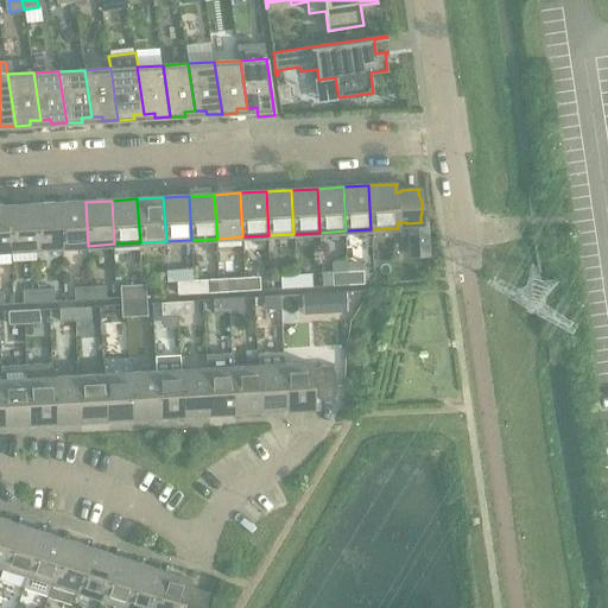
[(86,202),(59,203),(63,247),(88,246),(86,202)]
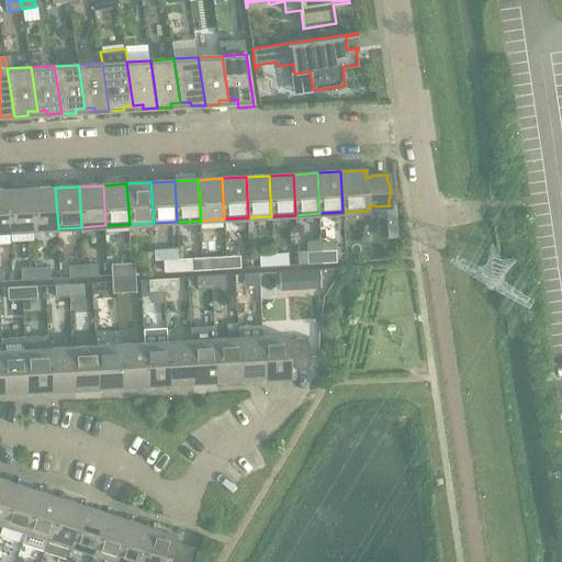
[(55,188),(32,189),(34,229),(58,228),(55,188)]
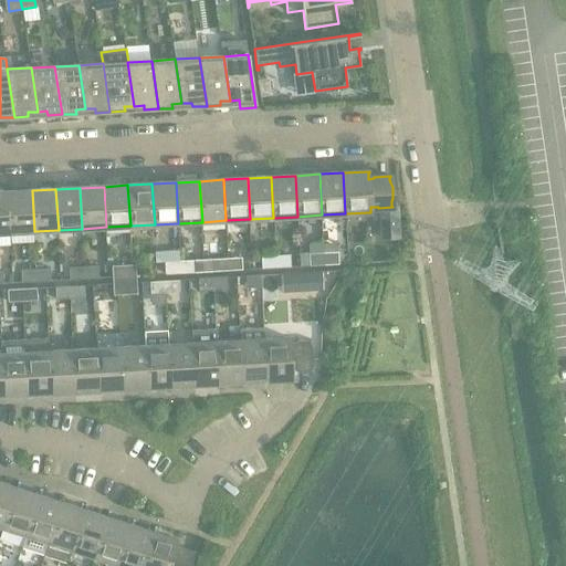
[(32,190),(8,191),(11,232),(34,231),(32,190)]
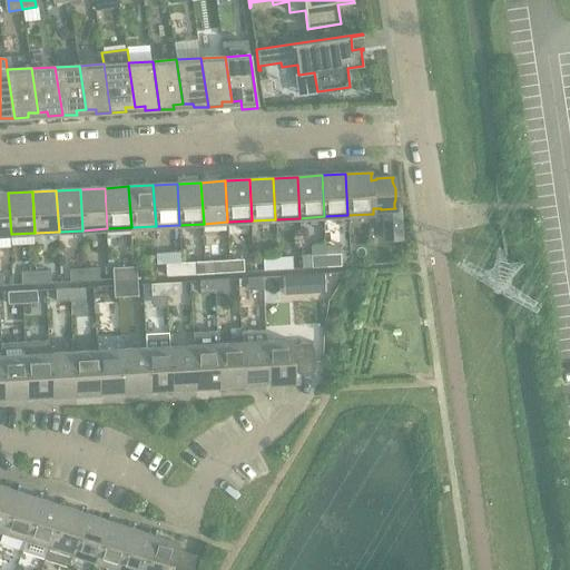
[(8,193),(0,193),(0,234),(11,234),(8,193)]
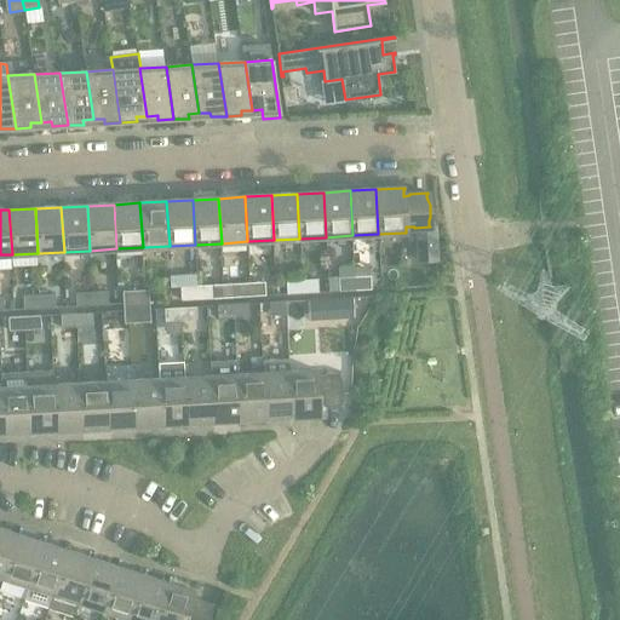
[(436,246),(419,247),(420,263),(437,263),(437,260),(436,246)]
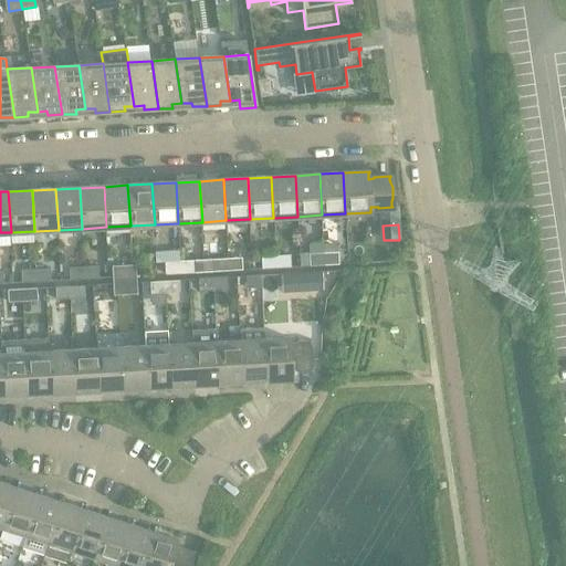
[(338,252),(324,253),(325,265),(339,264),(338,252)]
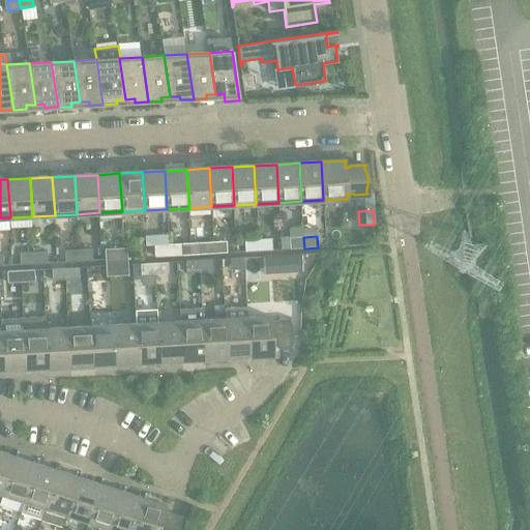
[(304,248),(303,237),(290,238),(291,249),(304,248)]
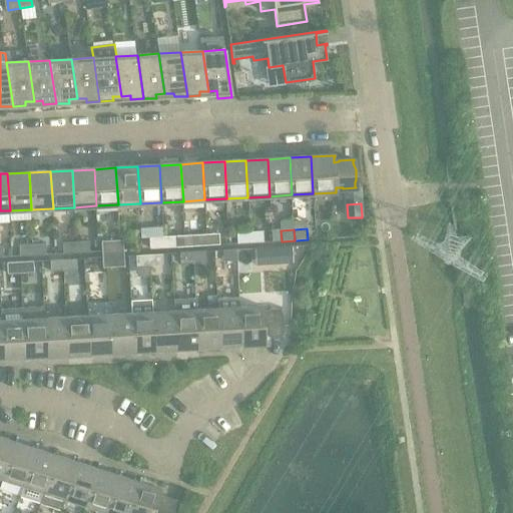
[(264,231),(250,232),(250,243),(264,242),(264,231)]
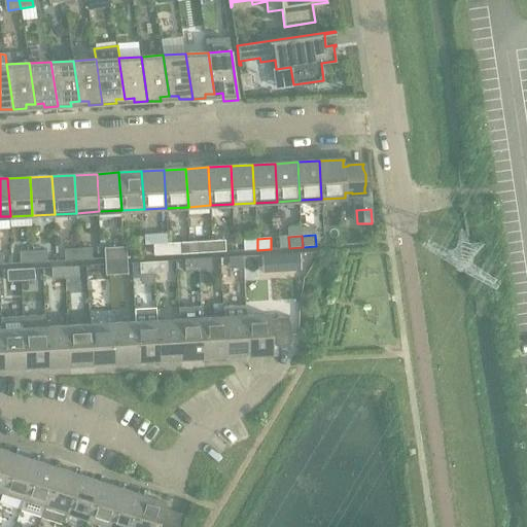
[(257,250),(257,239),(243,239),(244,250),(257,250)]
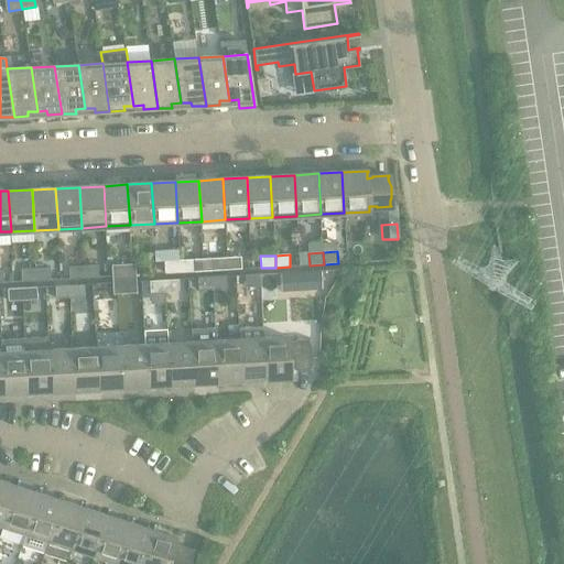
[(241,257),(227,258),(228,270),(242,269),(241,257)]
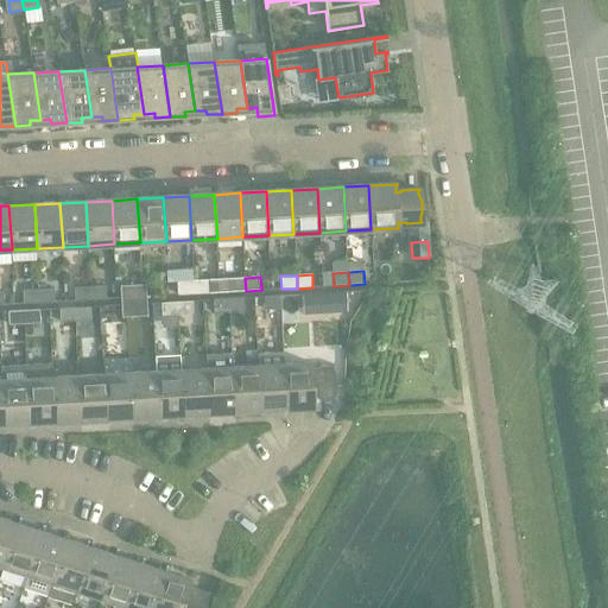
[(246,291),(245,278),(229,279),(229,292),(246,291)]
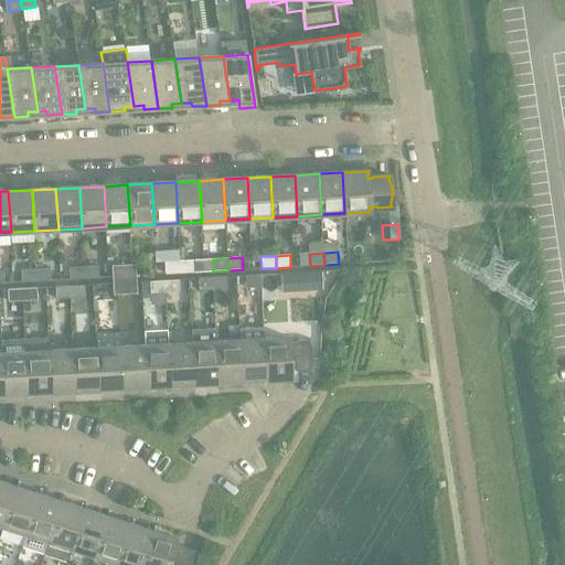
[(194,260),(179,262),(180,274),(194,273),(194,260)]
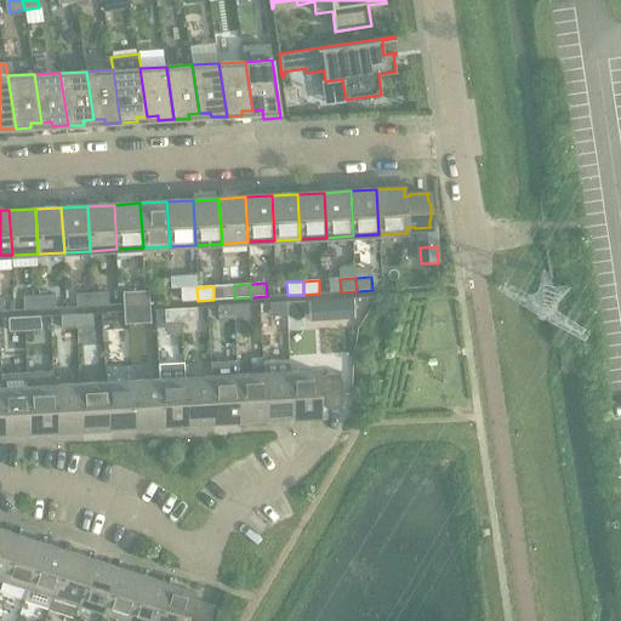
[(198,301),(197,288),(181,288),(182,301),(198,301)]
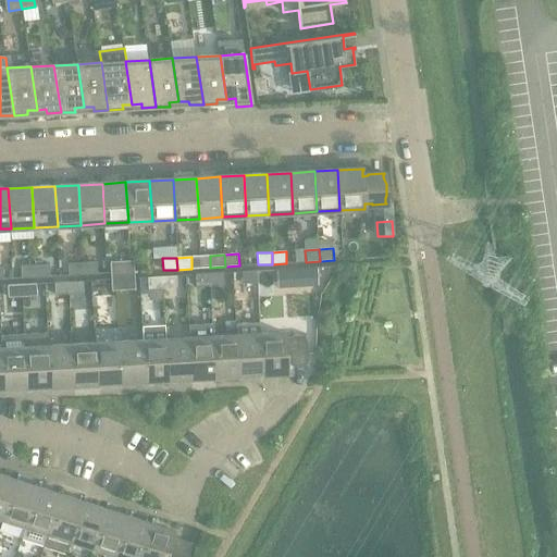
[(111,262),(111,276),(123,275),(122,261),(111,262)]
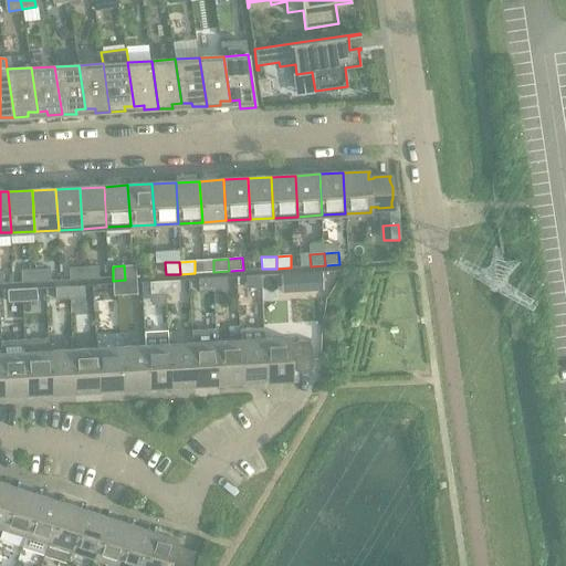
[(136,265),(124,265),(125,280),(137,280),(136,265)]
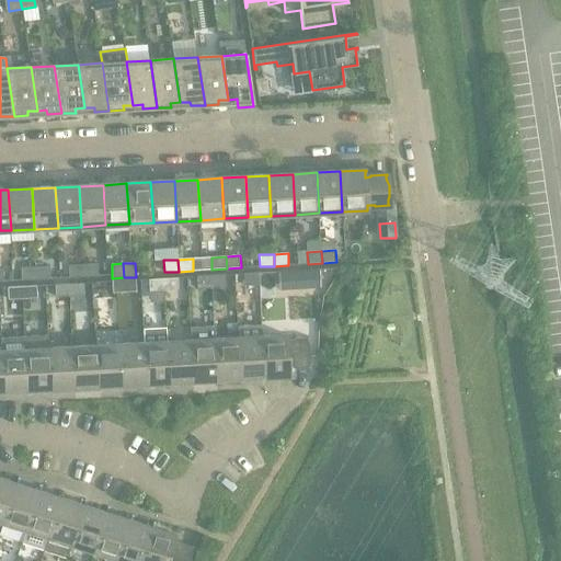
[(84,277),(83,264),(69,265),(69,277),(84,277)]
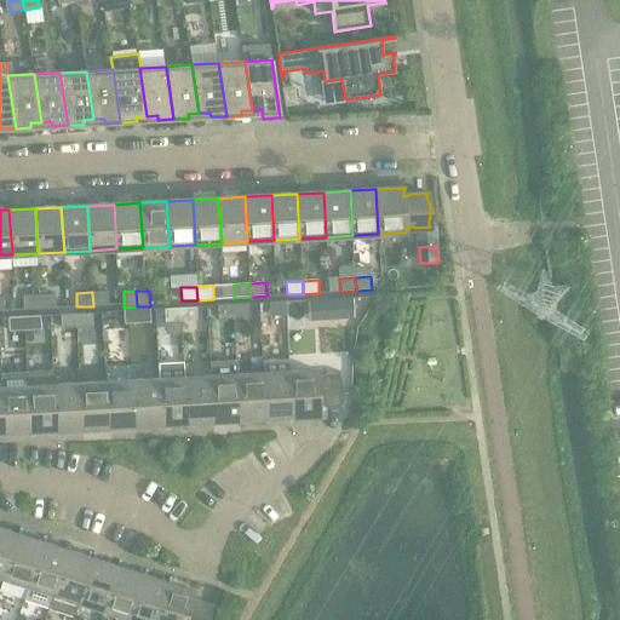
[(108,292),(92,292),(93,306),(109,305),(108,292)]
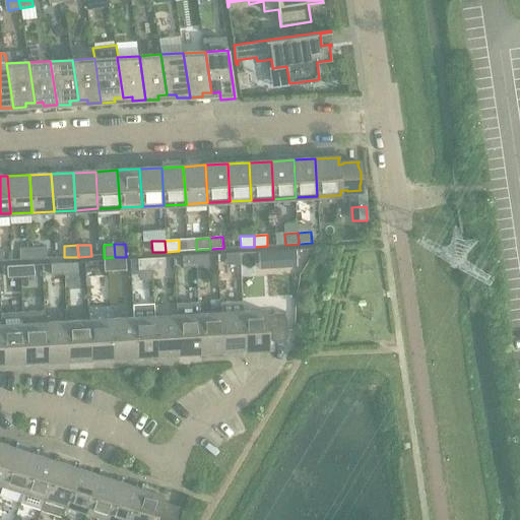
[(47,247),(34,248),(34,259),(47,258),(47,247)]
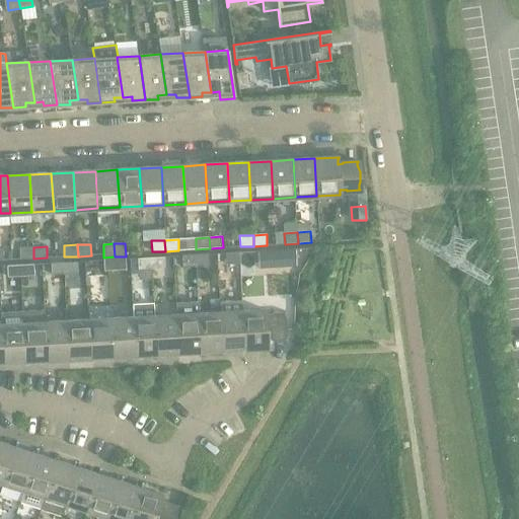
[(33,258),(33,247),(19,248),(20,260),(33,258)]
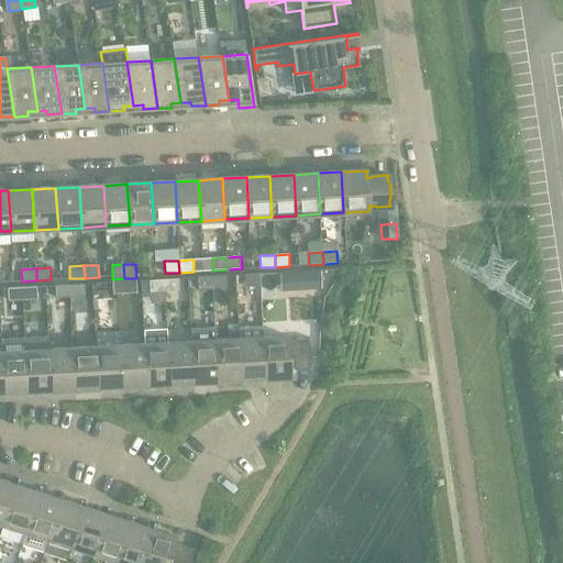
[(320,271),(295,273),(296,289),(321,287),(320,271)]
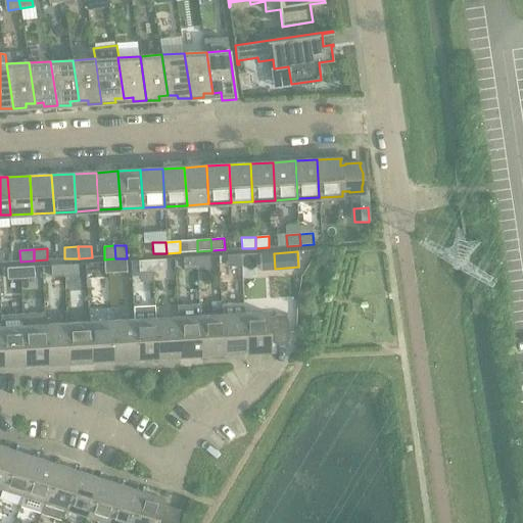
[(229,267),(242,267),(242,254),(229,255),(229,267)]
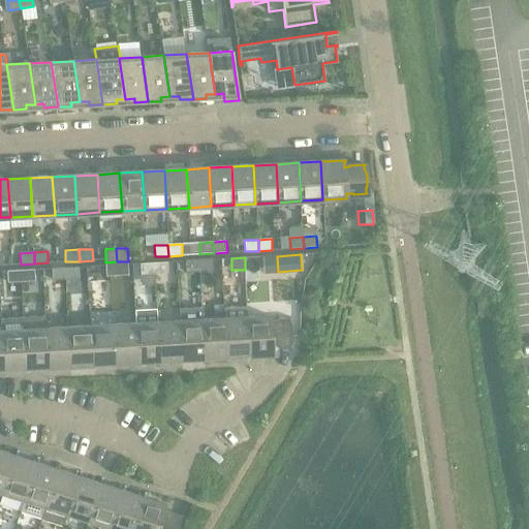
[(214,259),(199,260),(200,272),(214,271),(214,259)]
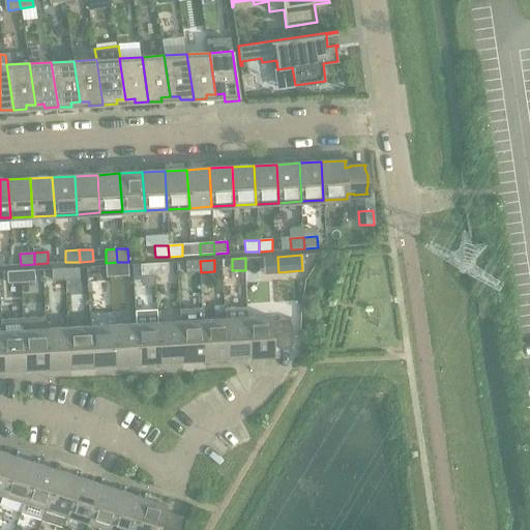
[(201,272),(200,261),(186,262),(187,273),(201,272)]
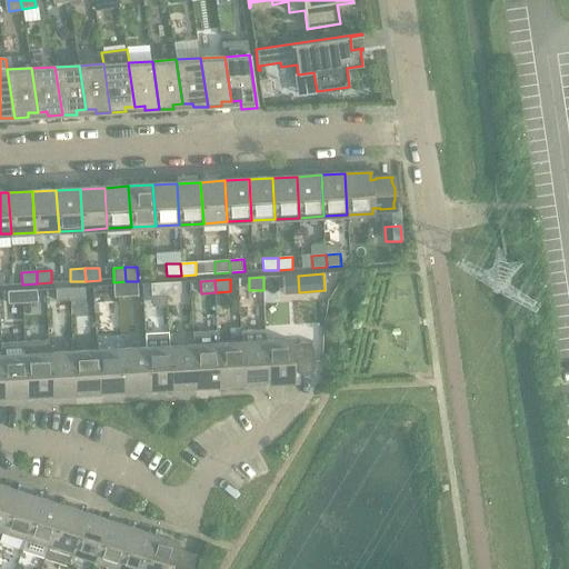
[(126,281),(113,282),(115,297),(127,297),(126,281)]
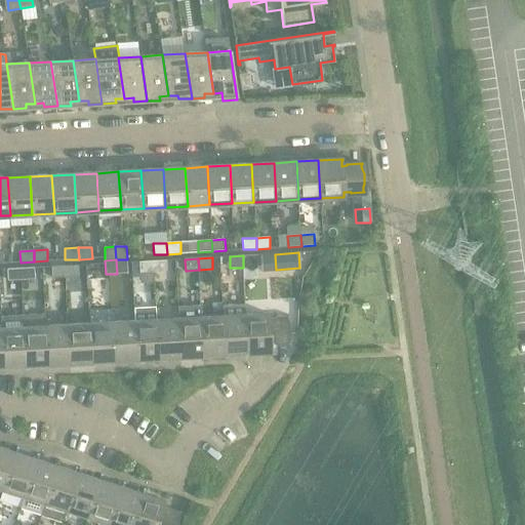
[(127,259),(116,259),(117,274),(128,273),(127,259)]
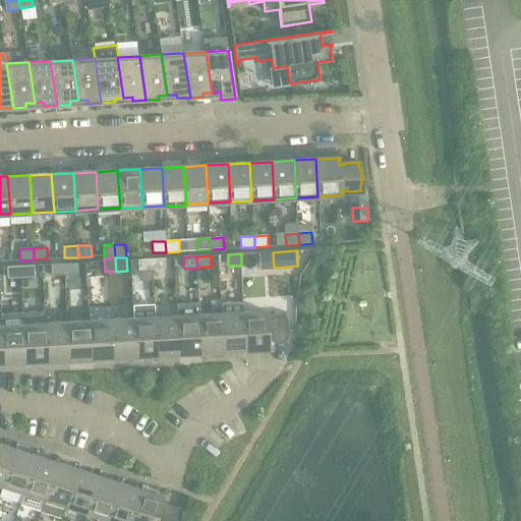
[(153,271),(153,258),(138,259),(139,271),(153,271)]
